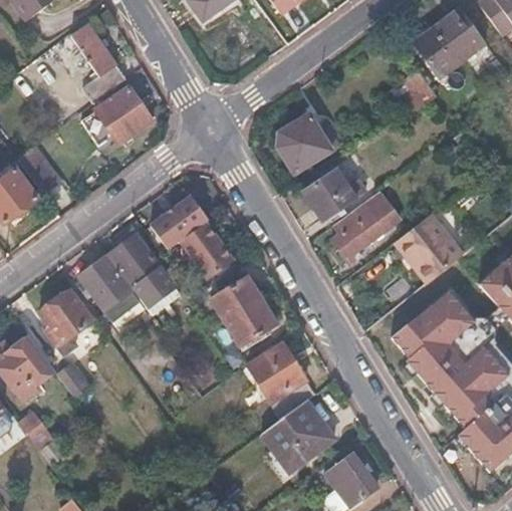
[(11,0),(27,19),(51,0),(11,0)]
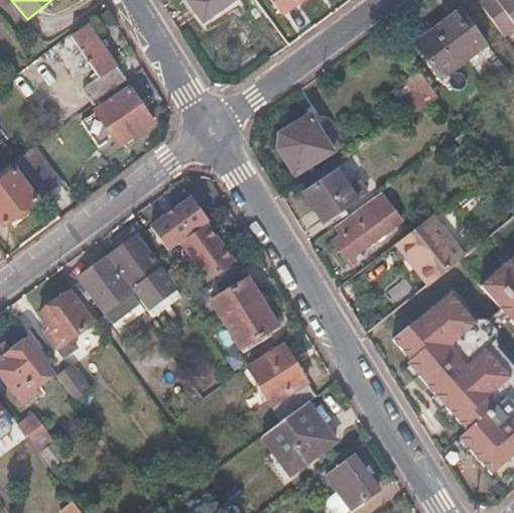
[(185,0),(201,20),(228,0),(185,0)]
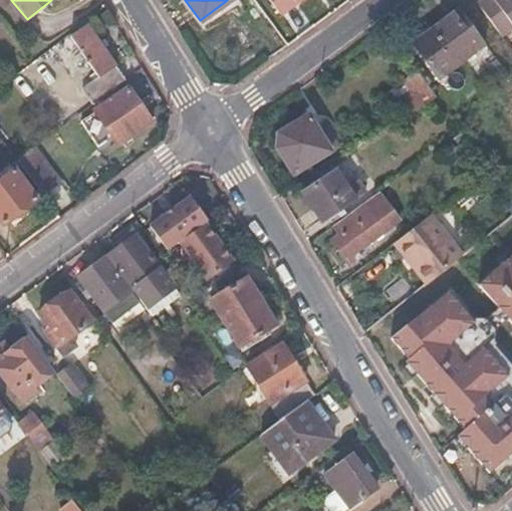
[(475,0),(499,33),(510,24),(511,26),(511,0),(475,0)]
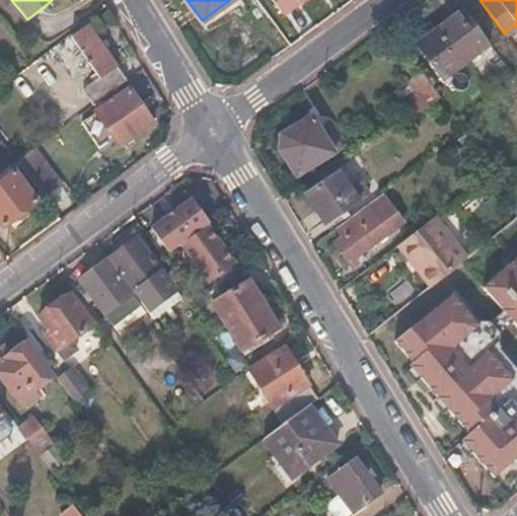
[(489,42),(462,6),(416,40),(442,74),(478,49),(489,42)]
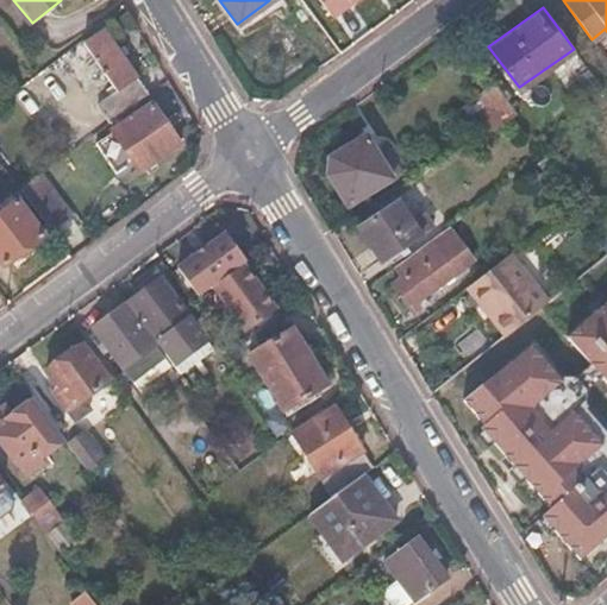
[(100,30),(80,44),(114,93),(95,107),(107,124),(146,95),(100,30)]
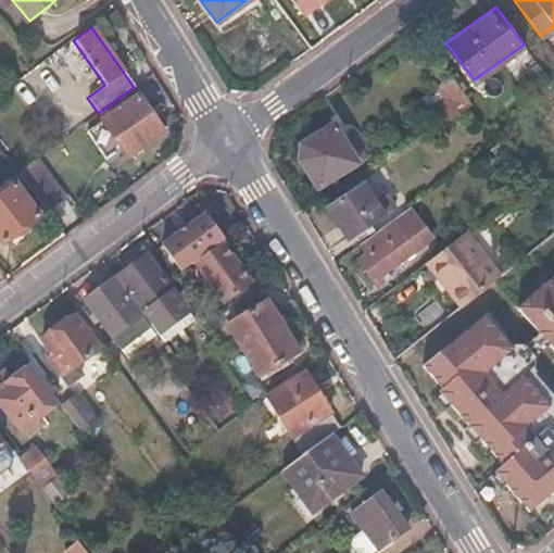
[(468,100),(451,77),(365,133),(376,149),(362,158),(359,152),(352,155),(330,121),(299,141),(297,156),(316,186),(348,166),(353,174),(468,100)]
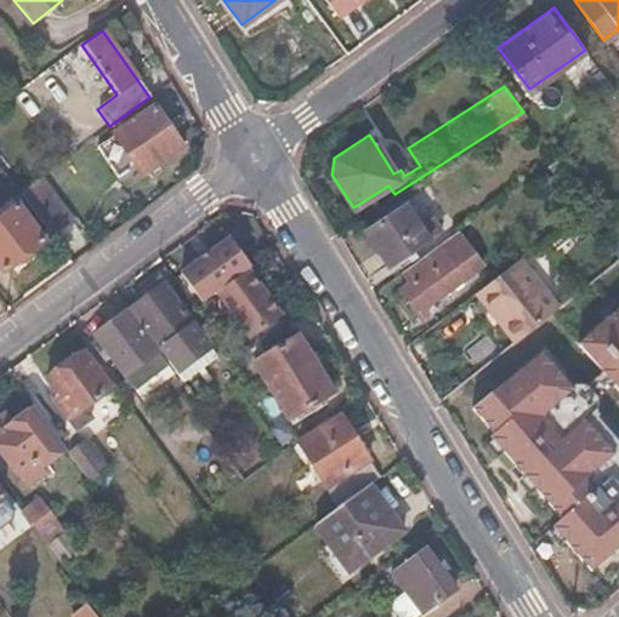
[(114,136),(115,137),(97,150),(118,180),(137,166),(142,173),(181,147),(153,108),(114,136)]
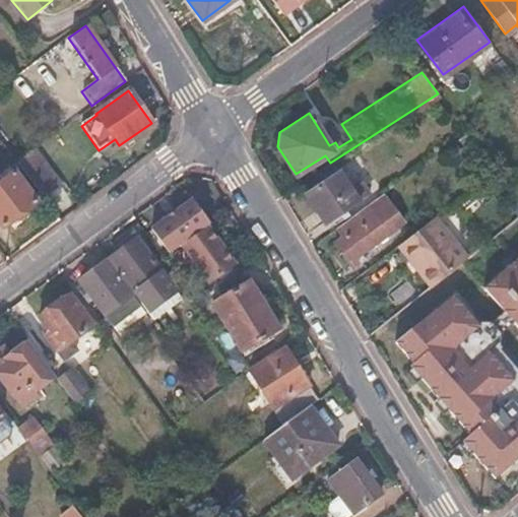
[(43,158),(34,147),(15,160),(23,172),(43,158)]
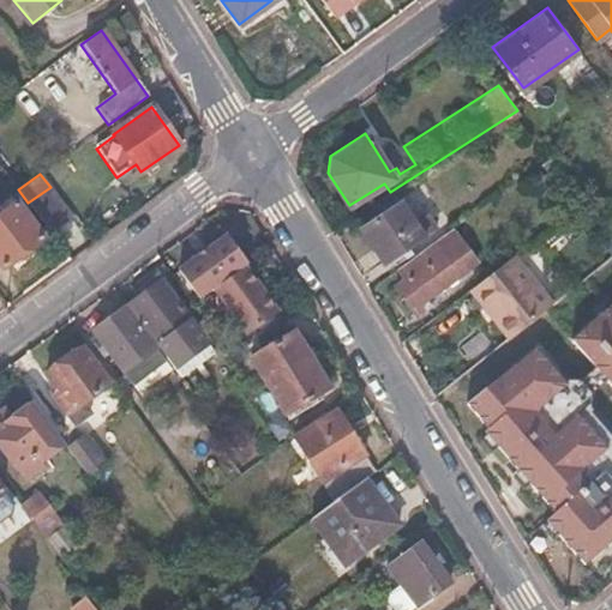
[(51,187),(28,203),(48,229),(69,213),(51,187)]
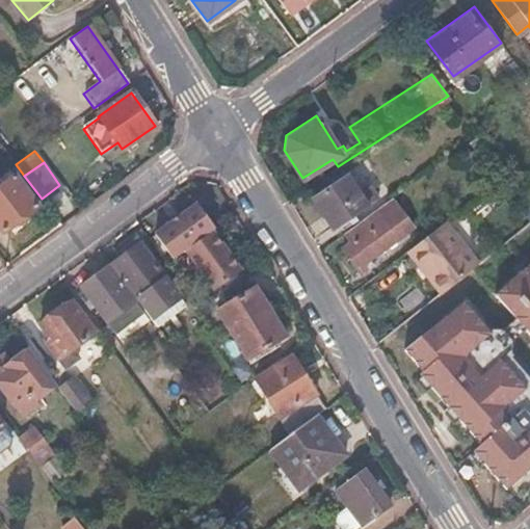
[(0,225),(3,230),(36,204),(14,174),(1,183),(0,182),(0,225)]
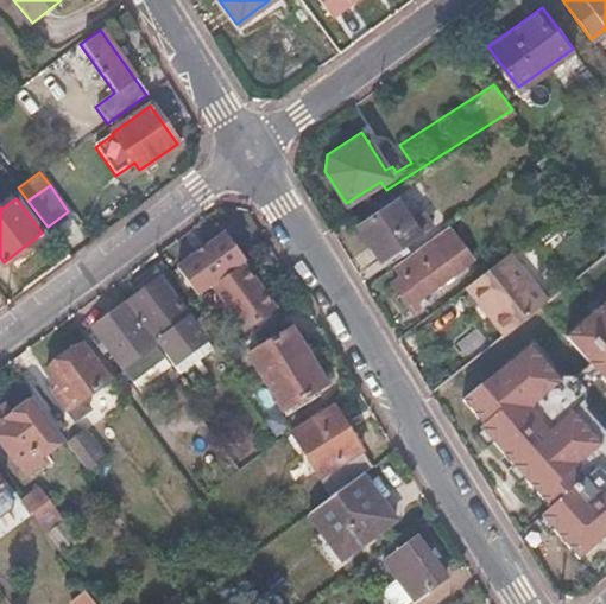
[(393,198),(353,226),(378,260),(428,224),(418,210),(408,218),(393,198)]
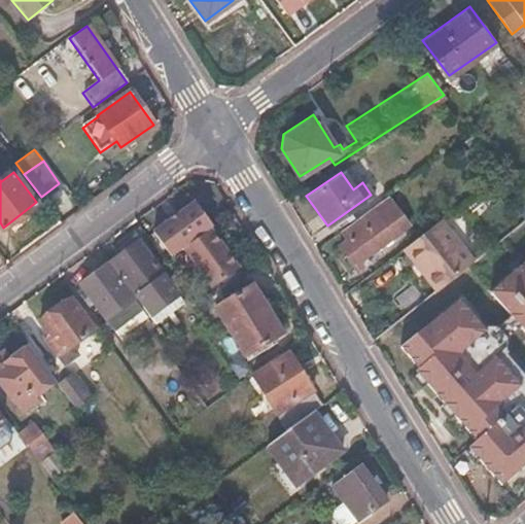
[(409,222),(386,194),(340,228),(348,239),(337,246),(355,271),(362,265),(358,260),(409,222)]
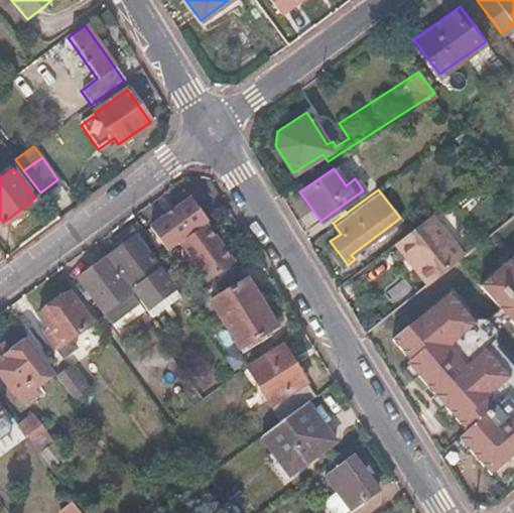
[(208,221),(189,196),(150,225),(166,251),(179,242),(205,223),(208,221)]
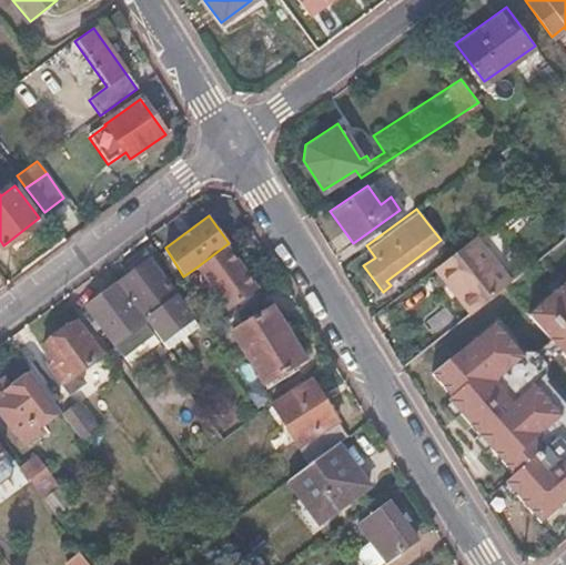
[(474,233),(433,265),(447,283),(452,279),(474,306),(509,278),(474,233)]
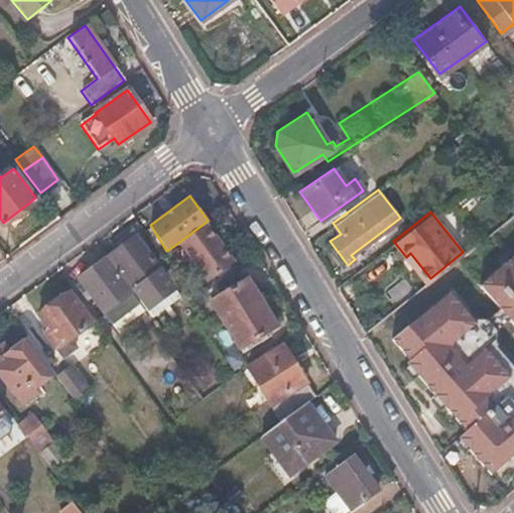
[(233,263),(205,223),(179,242),(206,281),(233,263)]
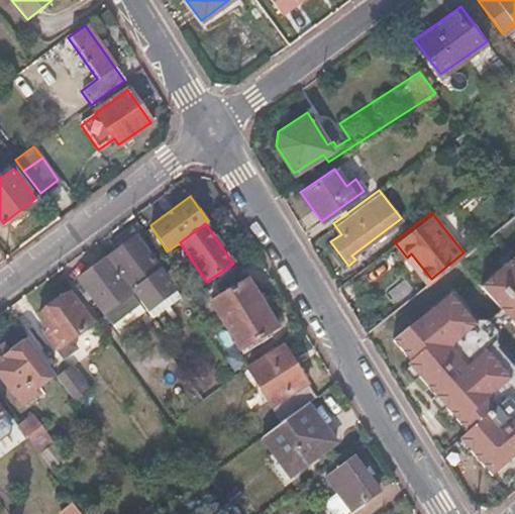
[(146,308),(175,288),(132,230),(120,239),(124,244),(110,253),(135,288),(133,290),(146,308)]
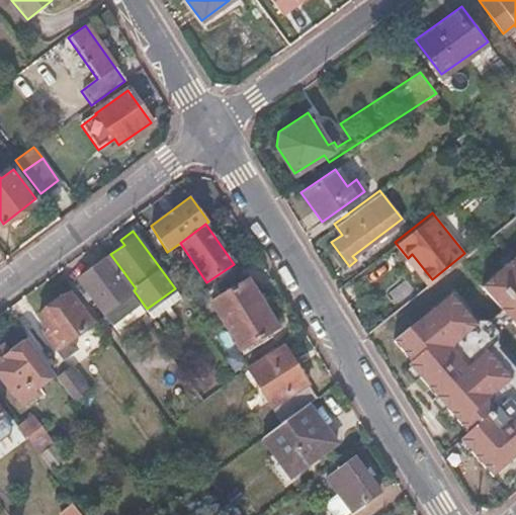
[(412,254),(408,258),(428,282),(432,279),(412,254)]
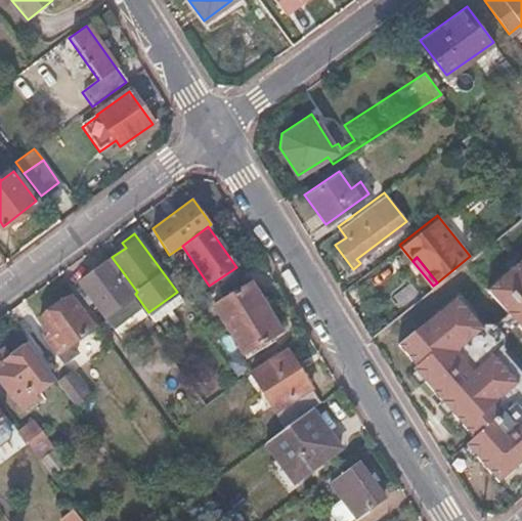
[(521,258),(486,289),(520,329),(521,327),(521,258)]
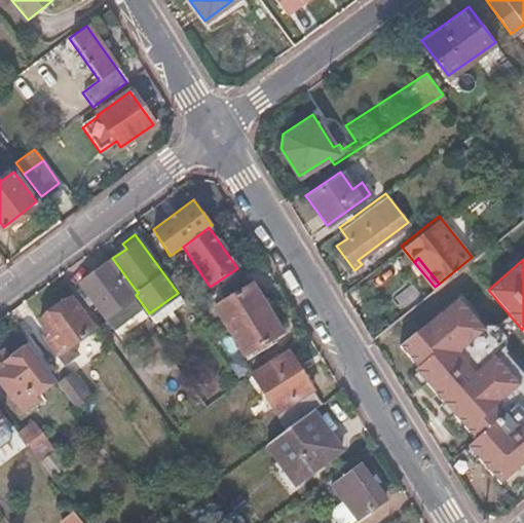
[(108,263),(80,284),(114,329),(142,308),(108,263)]
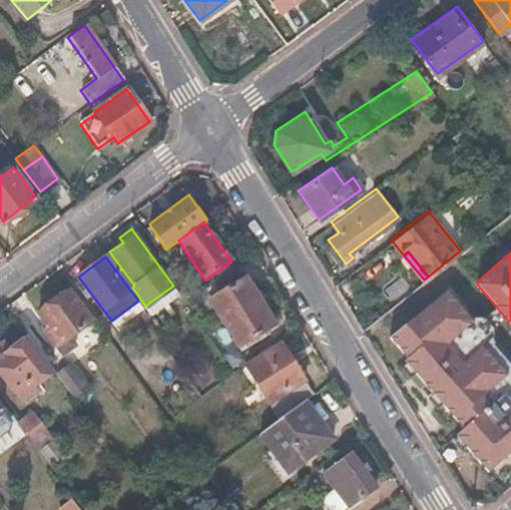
[(242,277),(207,300),(237,347),(273,324),(242,277)]
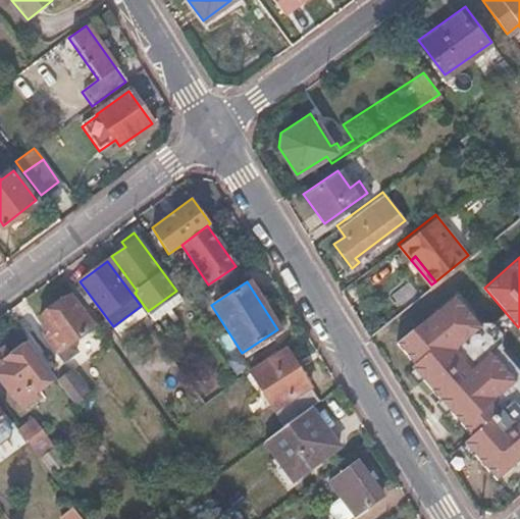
[(69,295),(38,317),(61,348),(92,325),(69,295)]
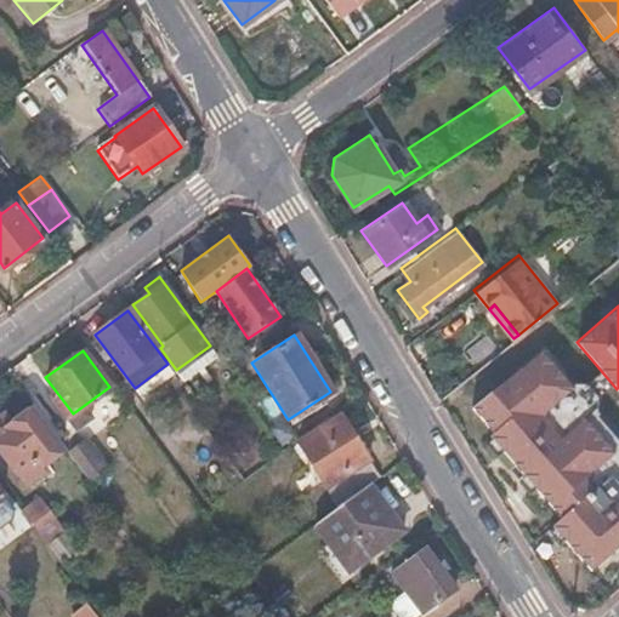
[(539,352),(471,406),(588,573),(618,549),(618,496),(596,518),(572,491),(613,453),(586,417),(561,436),(540,415),(575,389),(539,352)]
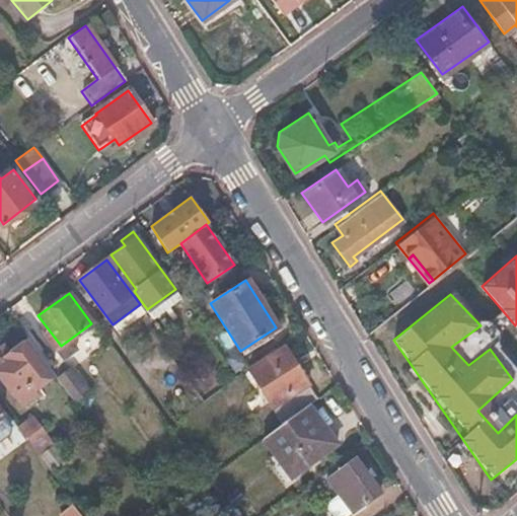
[(0,375),(14,393),(29,381),(35,388),(53,375),(26,340),(5,356),(0,349),(0,375)]
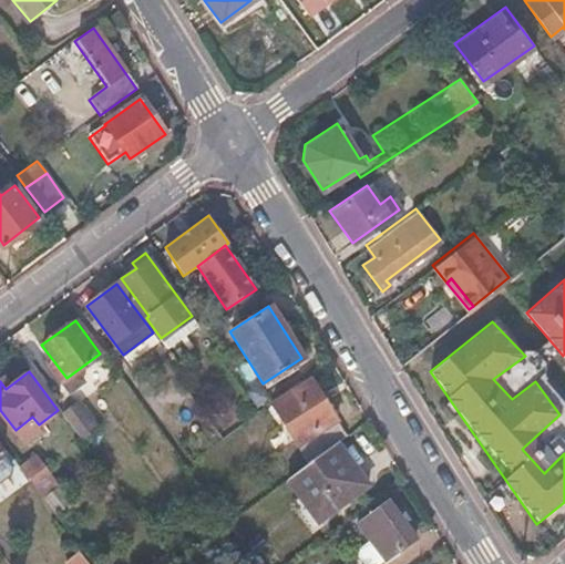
[(310,379),(271,403),(309,462),(336,442),(346,434),(326,403),(330,401),(324,391),(319,393),(310,379)]
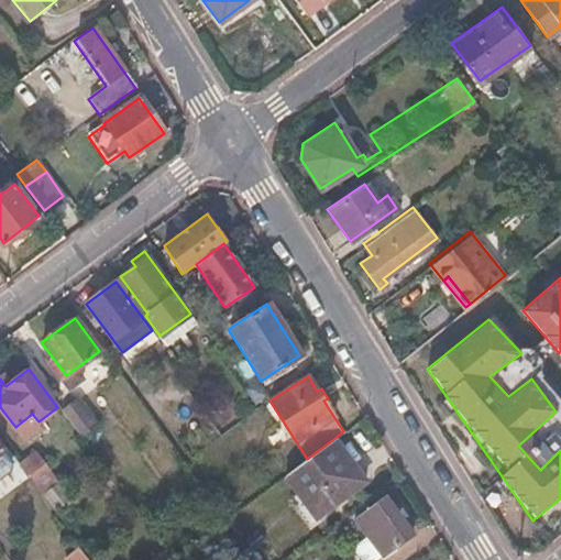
[(78,396),(62,408),(83,435),(99,421),(78,396)]
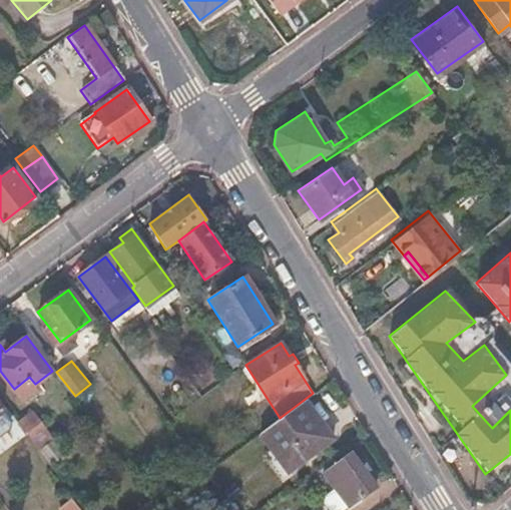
[(280,418),(259,433),(287,470),(331,435),(304,400),(280,418)]
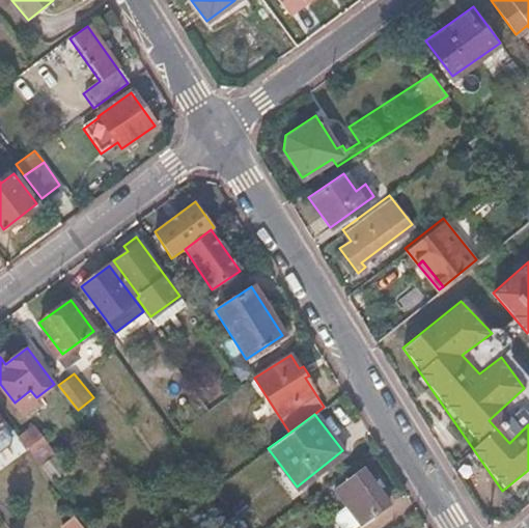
[(0,449),(10,443),(10,434),(3,424),(0,419),(0,449)]
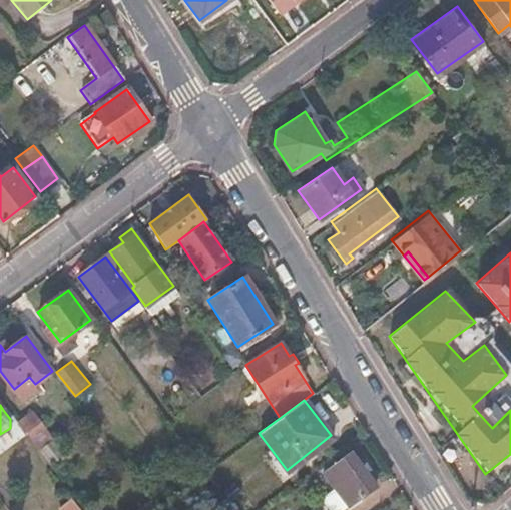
[(33,410),(19,420),(39,447),(53,436),(33,410)]
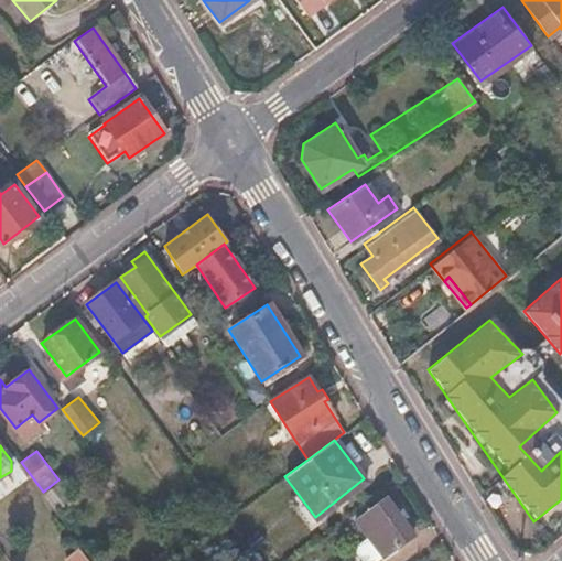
[(385,497),(356,518),(368,536),(356,543),(355,550),(363,560),(374,560),(411,535),(385,497)]
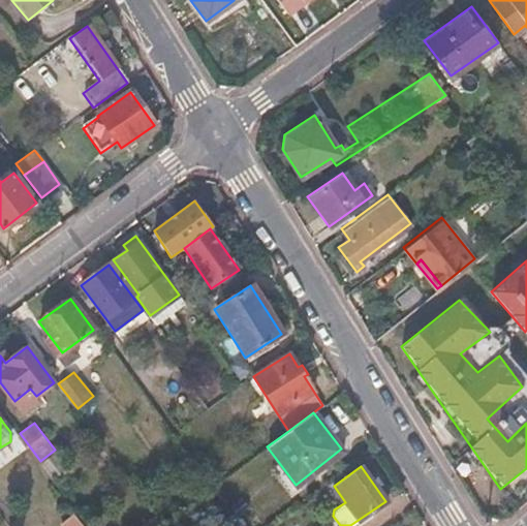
[(84,525),(74,513),(62,522),(64,525),(84,525)]
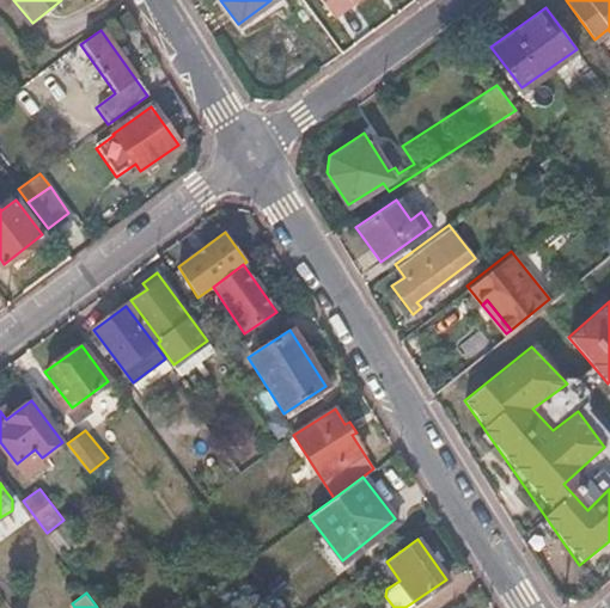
[(177,596),(166,605),(168,607),(184,607),(185,607),(177,596)]
